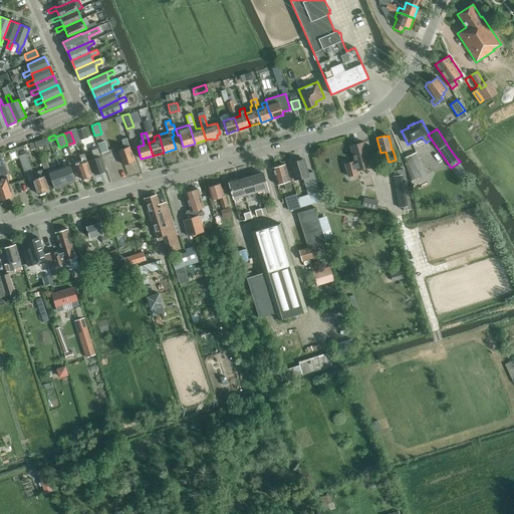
[(121,140),(124,148),(118,151),(123,165),(135,161),(126,138),(121,140)]
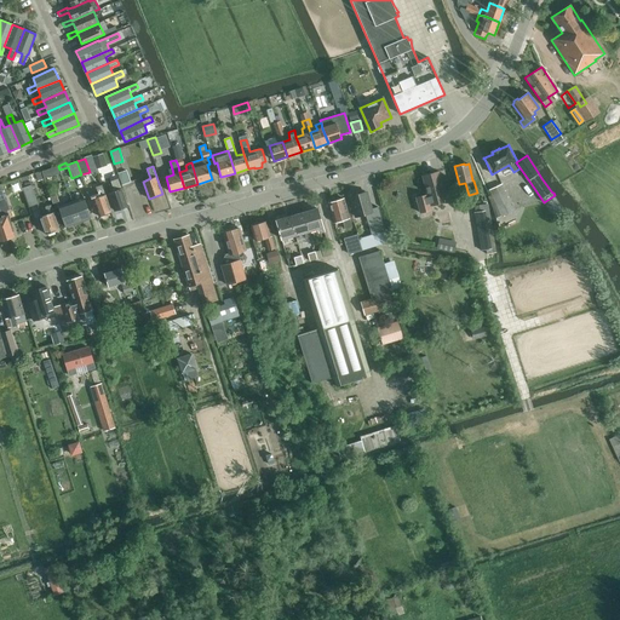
[(51,168),(41,171),(44,178),(53,174),(51,168)]
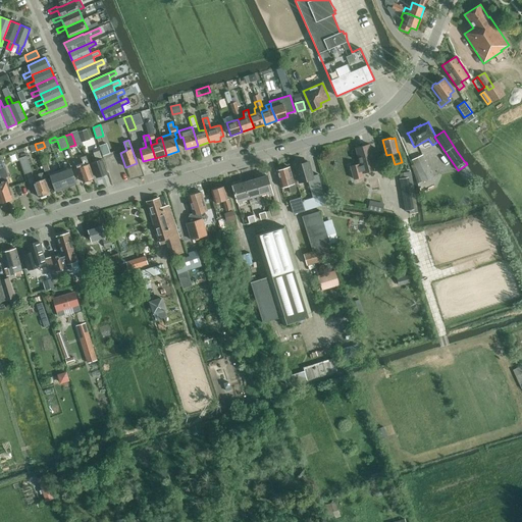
[(106,144),(99,146),(103,155),(110,153),(106,144)]
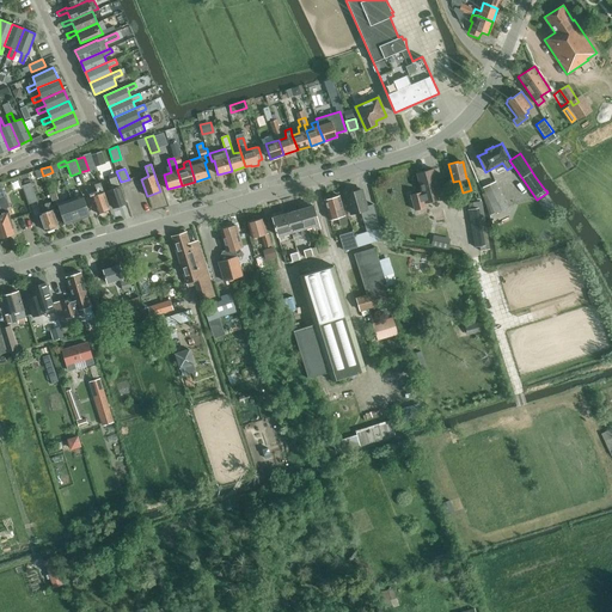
[(416,173),(421,191),(410,195),(415,210),(426,207),(424,203),(440,199),(433,169),(416,173)]
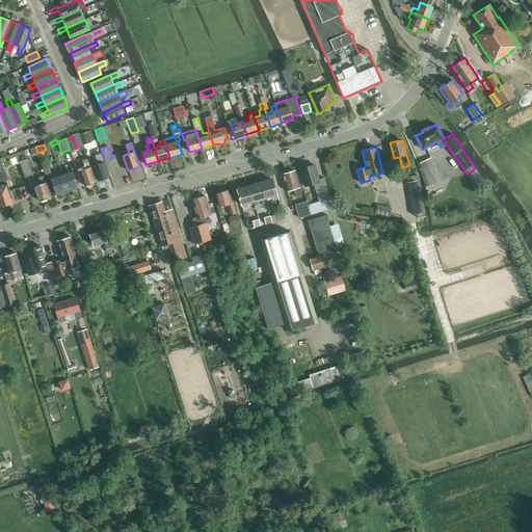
[(92,166),(98,181),(109,177),(101,154),(95,156),(98,164),(92,166)]
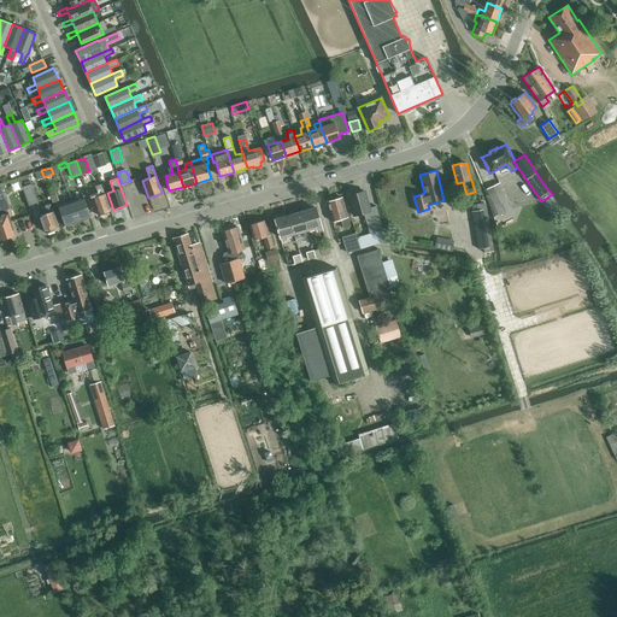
[(492,211),(493,218),(511,210),(499,183),(487,188),(491,195),(487,197),(491,207),(492,211)]
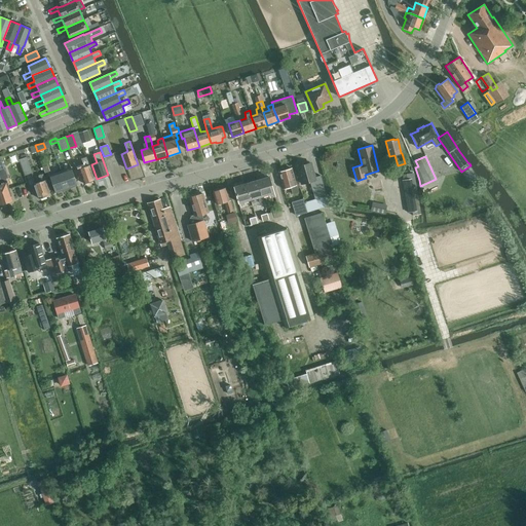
[(0,179),(0,203),(1,203),(3,204),(5,203),(6,201),(12,199),(11,196),(12,196),(6,178),(8,178),(5,168),(4,168),(0,158),(0,157),(0,179),(0,180),(0,179)]
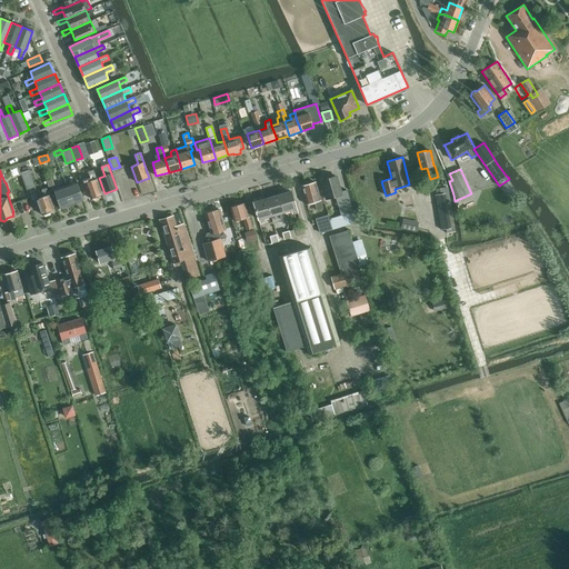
[(20,172),(27,189),(35,187),(29,170),(20,172)]
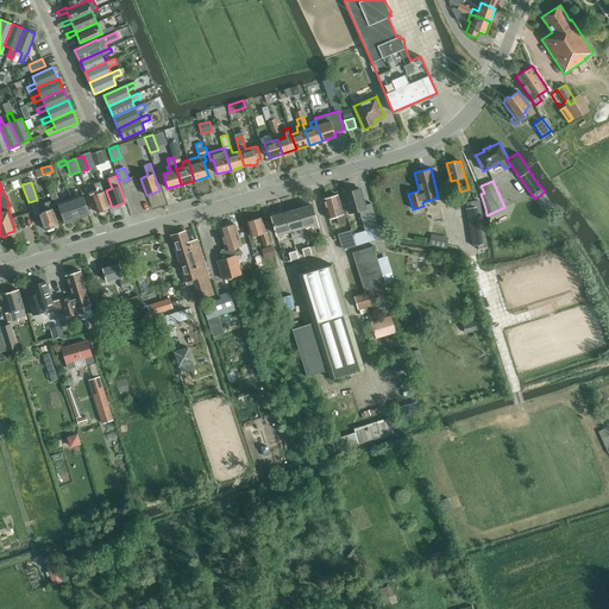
[(92,195),(98,212),(110,208),(100,182),(94,183),(98,193),(92,195)]
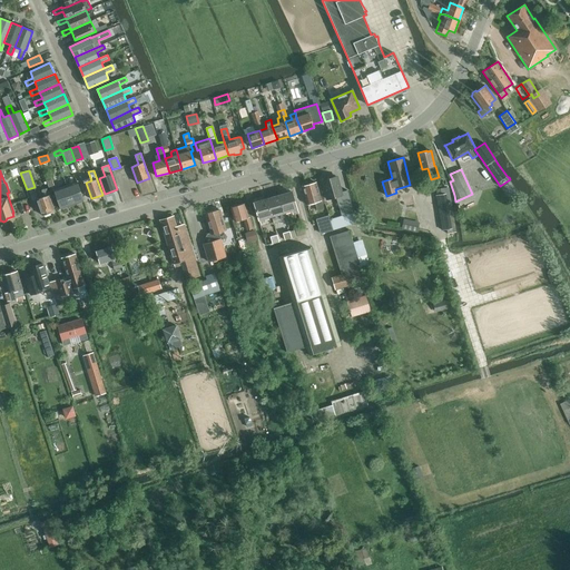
[(118,180),(130,182),(130,170),(119,170),(118,180)]
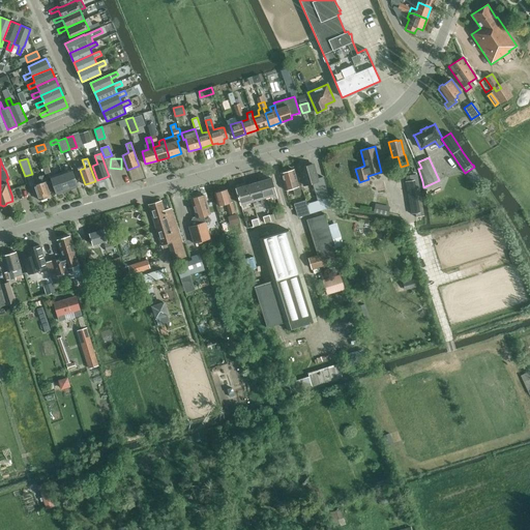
[(304,185),(312,182),(314,189),(318,201),(306,204),(310,213),(332,207),(323,177),(317,178),(313,164),(299,168),(304,185)]
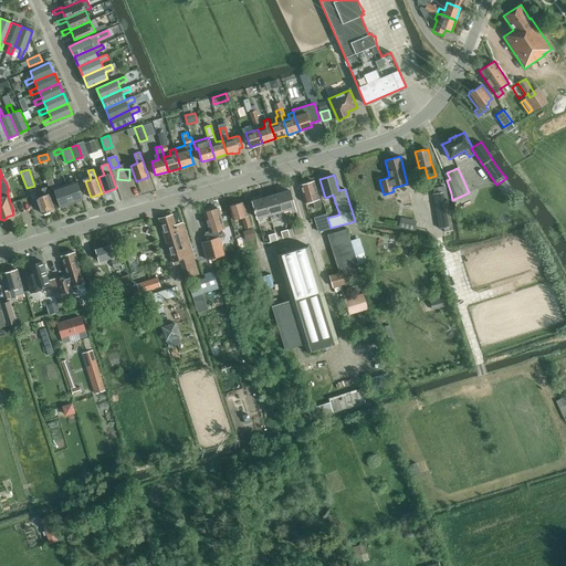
[(76,180),(65,185),(72,203),(83,199),(76,180)]
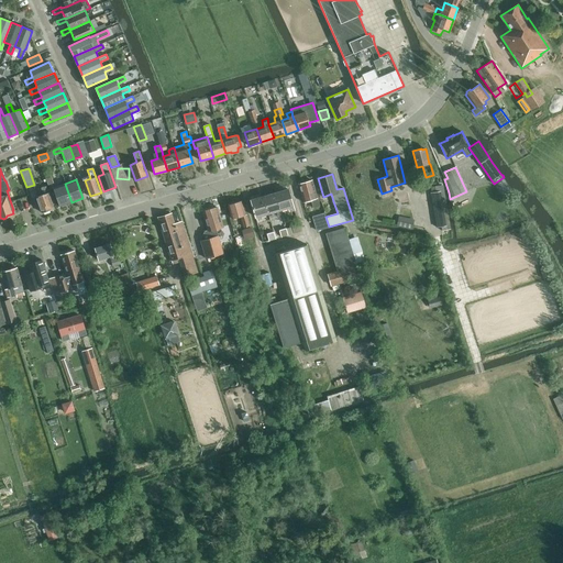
[(298,184),(304,202),(312,200),(313,205),(318,203),(317,198),(312,180),(298,184)]
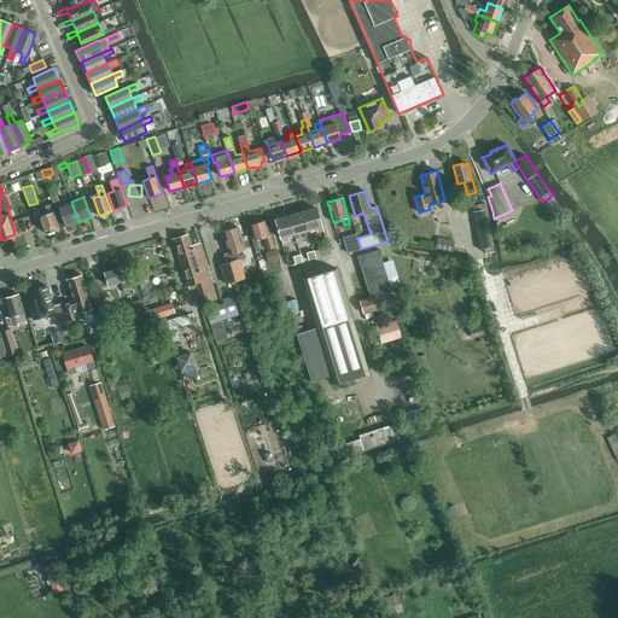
[(71,202),(58,205),(65,227),(79,222),(71,202)]
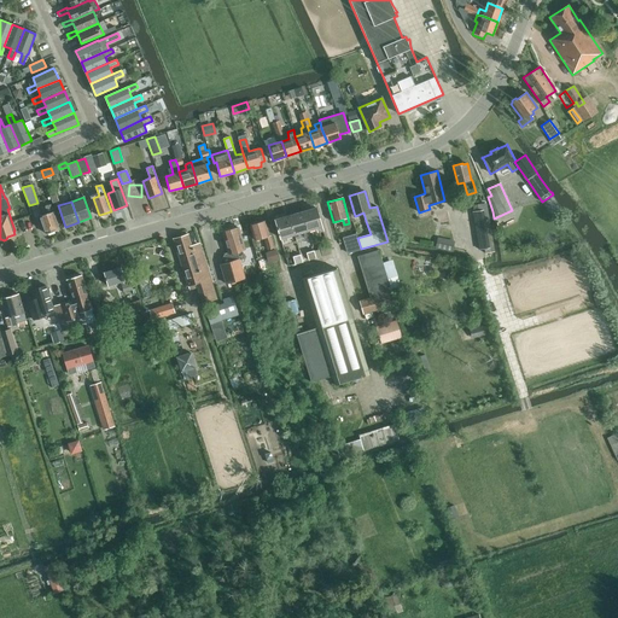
[(51,204),(46,205),(45,207),(48,214),(40,216),(46,233),(56,229),(59,228),(51,204)]
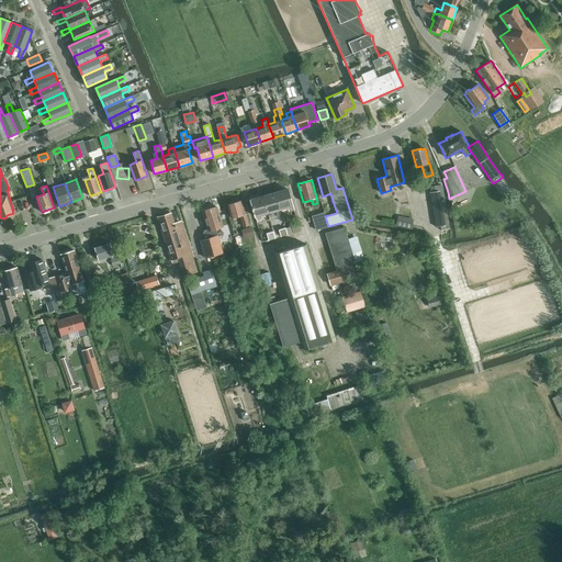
[(288,189),(276,192),(280,209),(288,206),(289,211),(293,209),(288,189)]
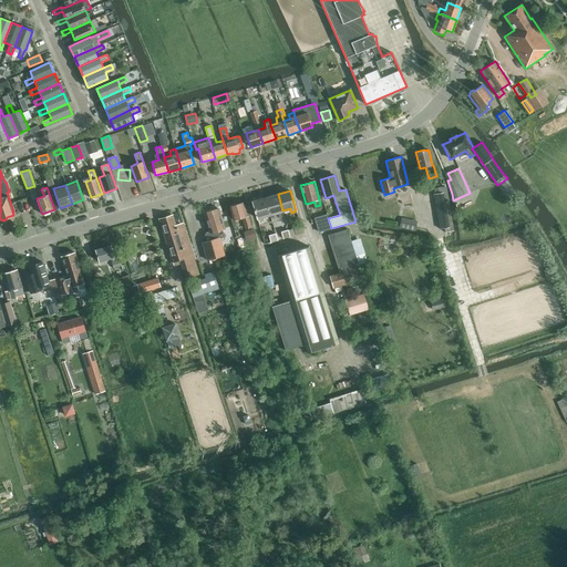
[(434,195),(440,228),(449,227),(443,193),(434,195)]
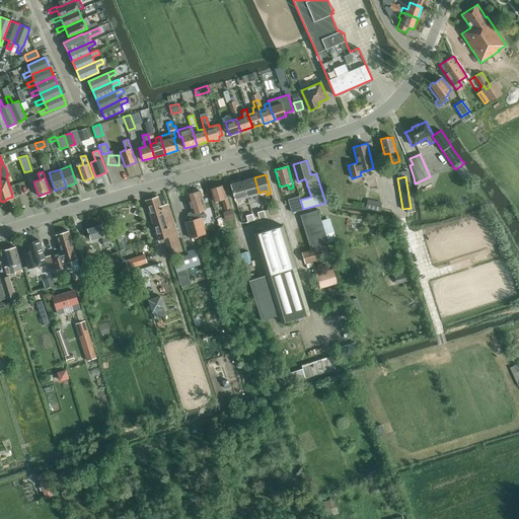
[(254,177),(242,181),(247,197),(254,195),(255,199),(260,198),(258,194),(258,193),(254,177)]
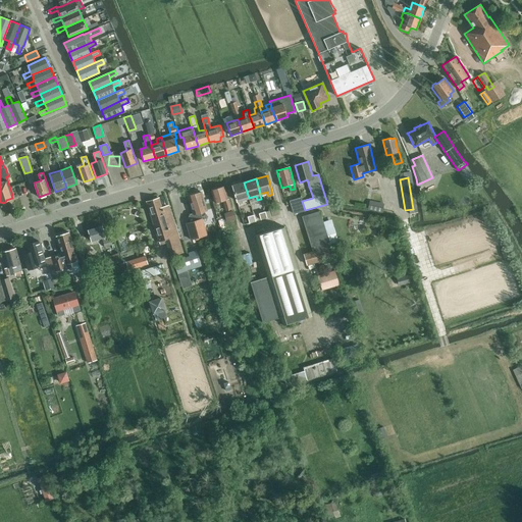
[(249,198),(244,183),(232,186),(237,201),(249,198)]
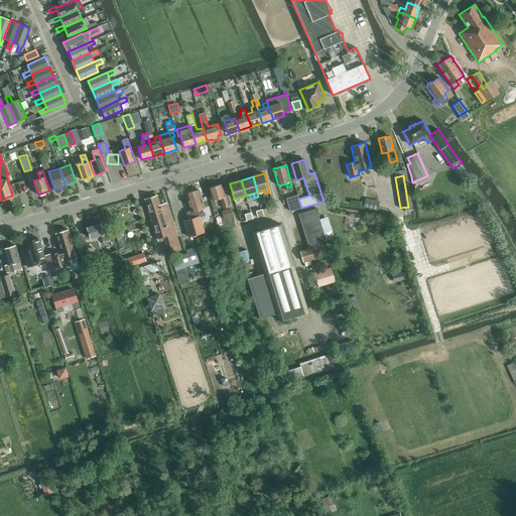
[(209,187),(213,201),(220,198),(224,211),(231,209),(228,199),(226,200),(221,183),(216,185),(214,184),(212,185),(211,186),(209,187)]
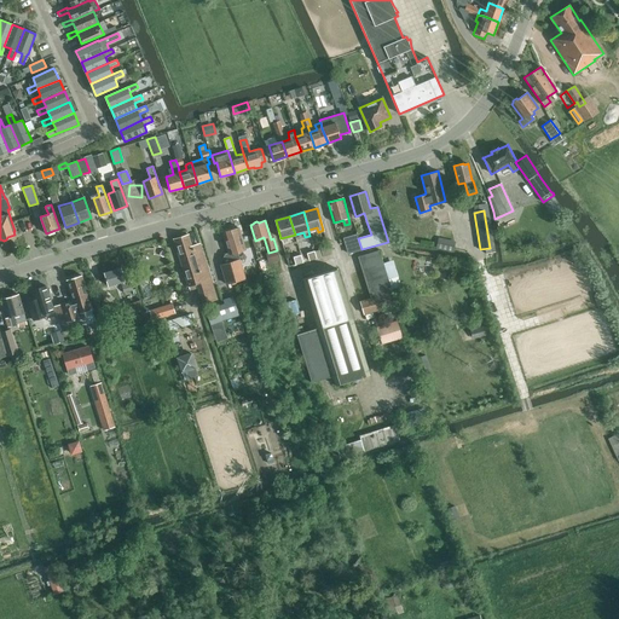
[(221,265),(226,284),(246,278),(237,252),(246,249),(238,227),(223,232),(229,253),(227,254),(230,262),(221,265)]
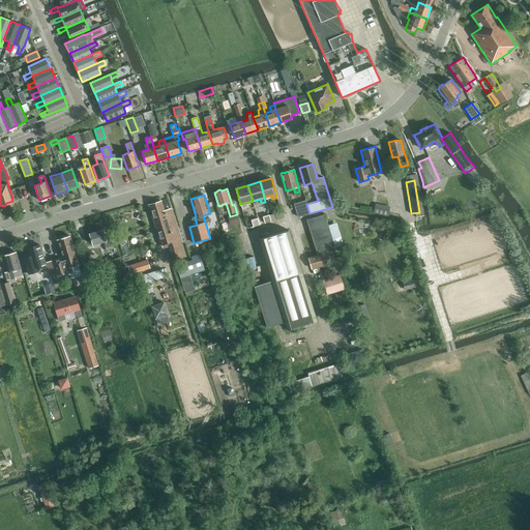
[(150,207),(162,245),(169,243),(174,260),(186,257),(175,219),(168,221),(162,201),(151,204),(150,207)]
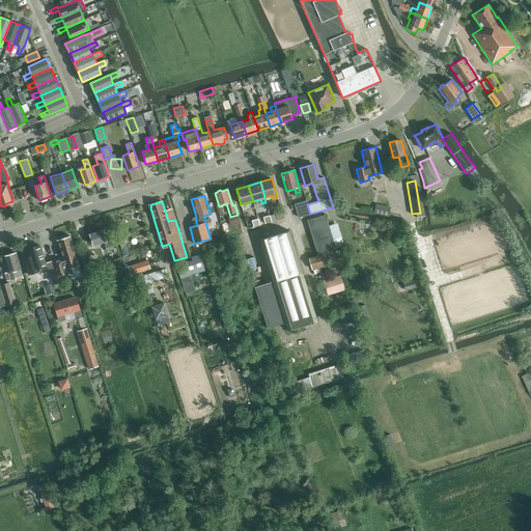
[(296,207),(299,218),(310,214),(307,204),(296,207)]
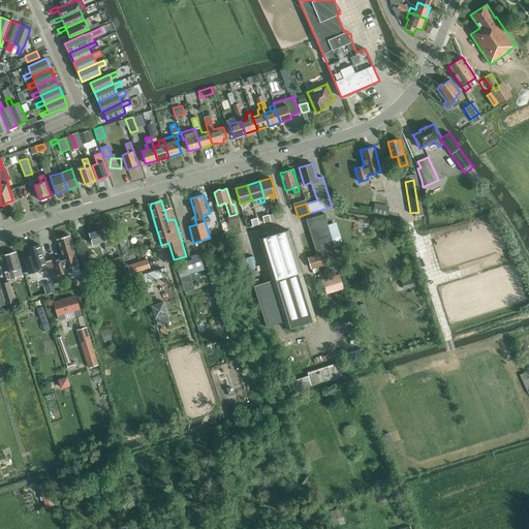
[(275,215),(270,216),(271,221),(276,219),(282,217),(280,211),(274,213),(275,215)]
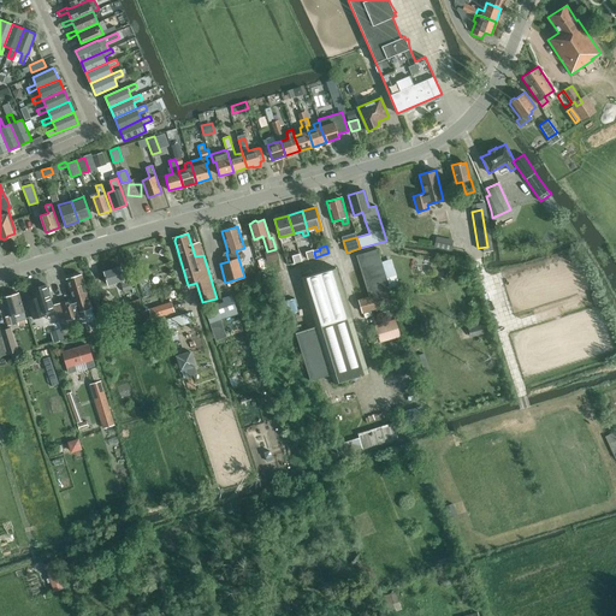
[(357,255),(360,262),(379,256),(378,249),(357,255)]
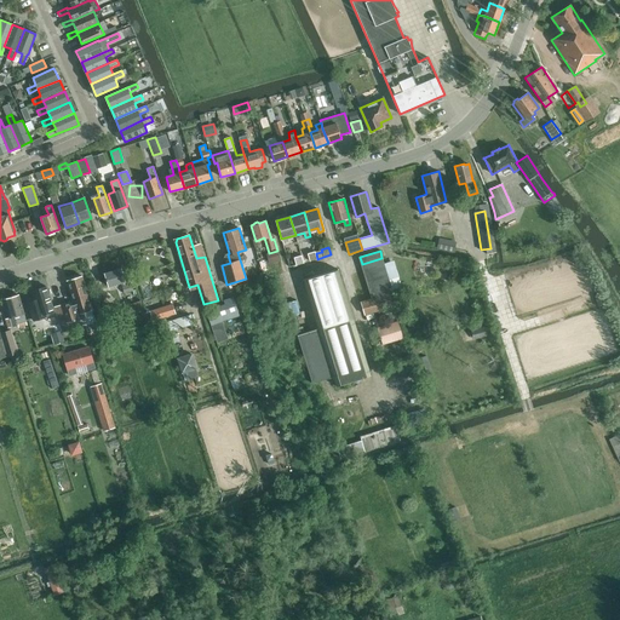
[(362,264),(365,270),(384,264),(382,258),(362,264)]
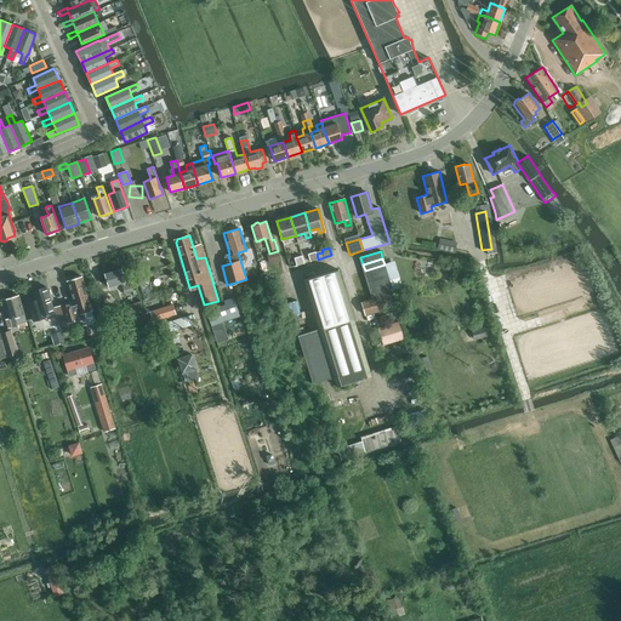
[(365,271),(366,278),(387,272),(385,265),(365,271)]
